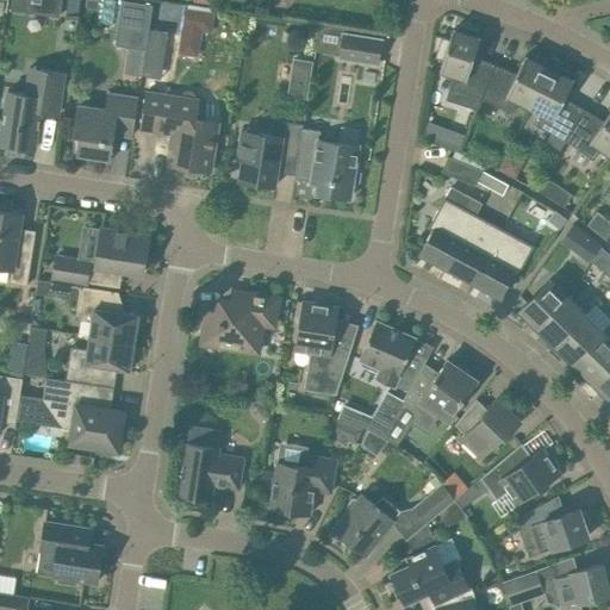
[(61,0),(11,0),(10,11),(60,18),(61,0)]
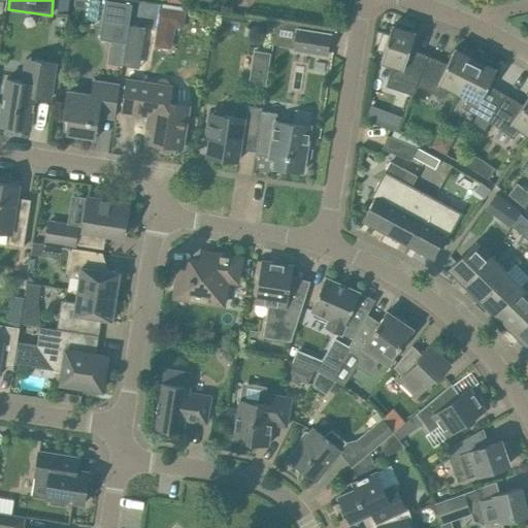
[(99,39),(126,43),(132,5),(106,0),(99,39)]
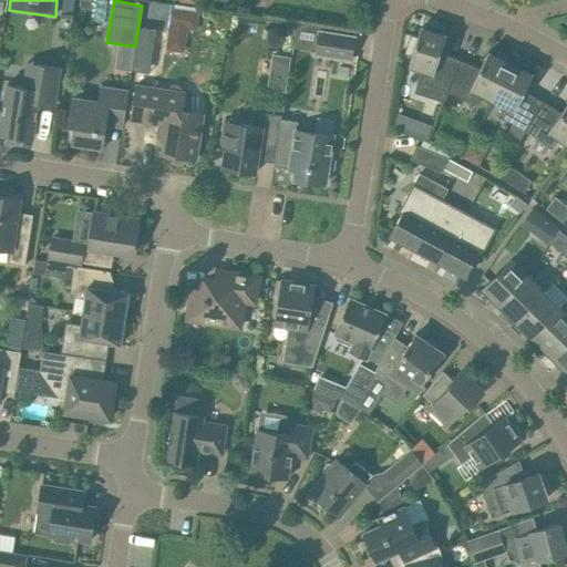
[(163,3),(160,26),(168,27),(165,49),(184,52),(188,29),(196,30),(199,9),(163,3)]
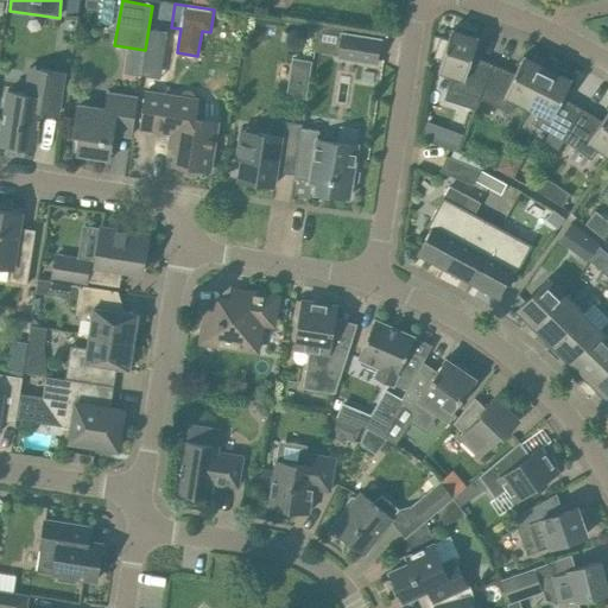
[(475,109),(480,97),(493,65),(479,59),(477,63),(470,61),(479,37),(473,36),(475,31),(458,25),(457,30),(451,29),(449,39),(441,37),(434,57),(442,59),(438,70),(453,75),(444,99),(475,109)]
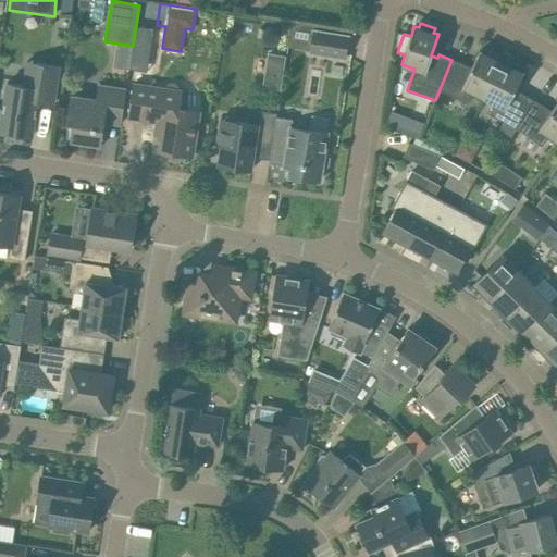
[(289,42),(307,46),(310,29),(294,25),(289,42)]
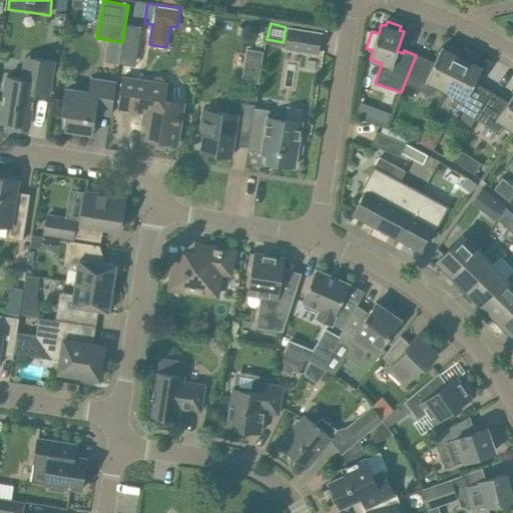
[(318,53),(318,50),(321,34),(289,28),(286,48),(318,53)]
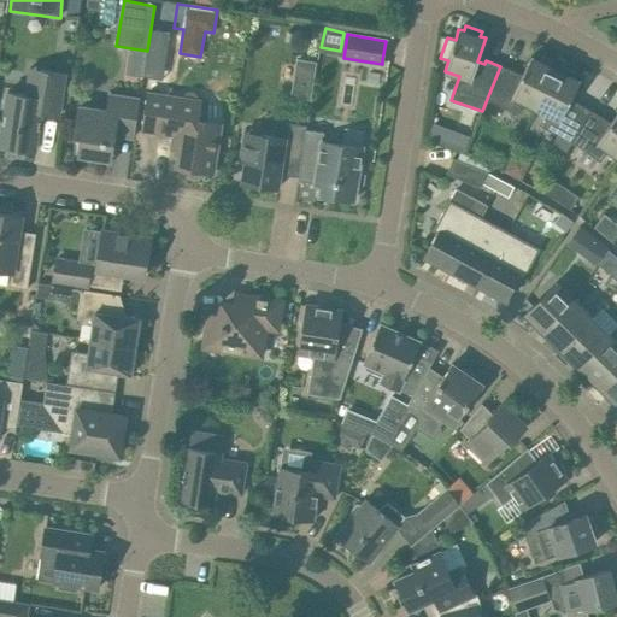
[(521,100),(535,107),(556,69),(551,66),(553,62),(539,54),(536,59),(532,57),(521,78),(513,76),(516,72),(500,66),(487,99),(515,113),(521,100)]
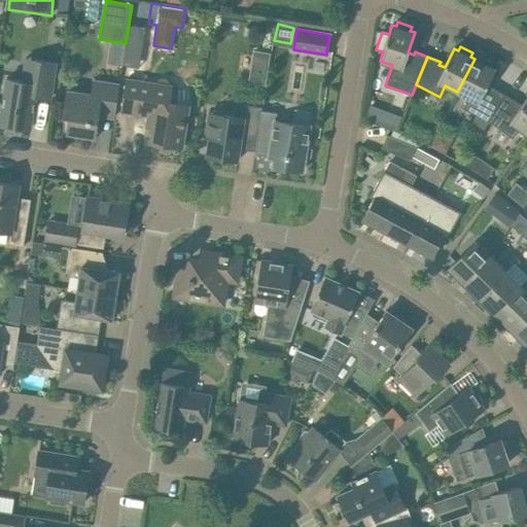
[(267,82),(271,49),(254,47),(251,80),(267,82)]
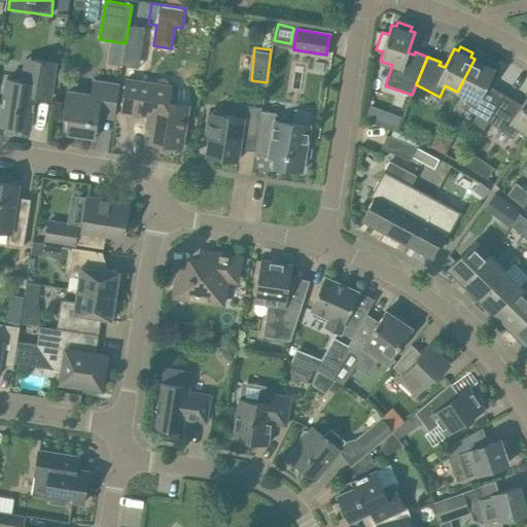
[(479,61),(475,59),(457,92),(469,98),(464,109),(489,121),(504,95),(492,88),(491,91),(485,88),(495,69),(491,67),(493,63),(480,57),(479,61)]
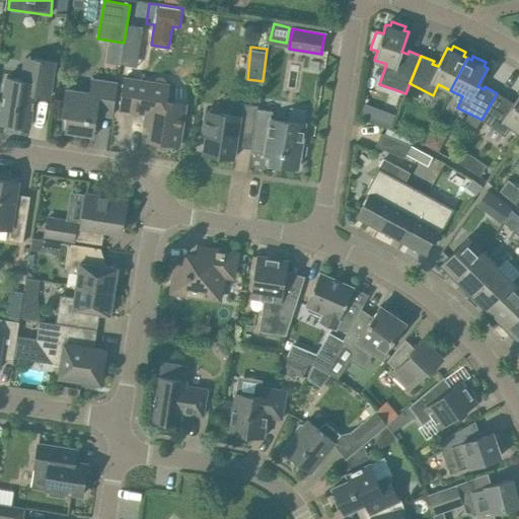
[(50,95),(53,76),(55,62),(25,57),(21,80),(6,77),(0,117),(0,121),(29,126),(34,93),(50,95)]
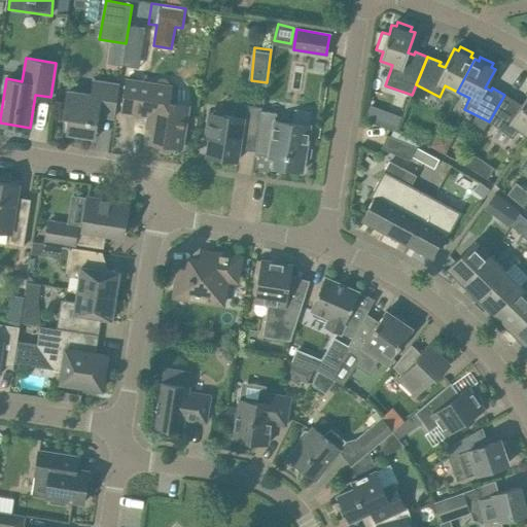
[(147,115),(147,121),(146,128),(152,129),(149,143),(182,147),(188,106),(169,103),(171,85),(127,78),(121,111),(147,115)]
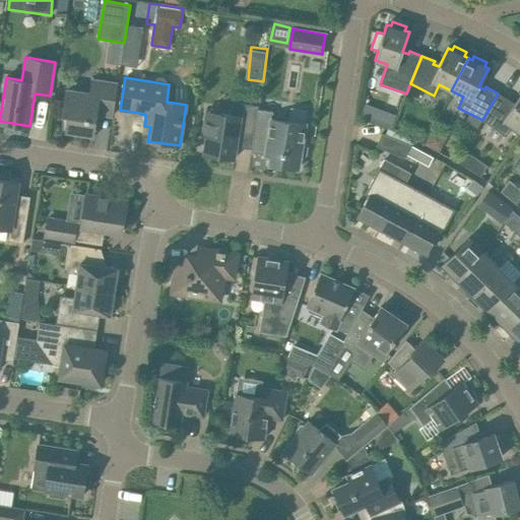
[(114,110),(118,83),(91,79),(89,92),(65,88),(61,115),(67,116),(64,132),(93,136),(98,112),(95,110),(99,108),(114,110)]
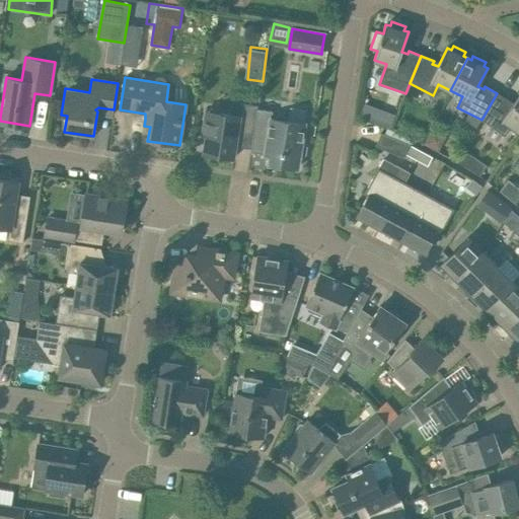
[(497,93),(482,120),(503,135),(510,125),(518,131),(518,95),(511,106),(507,103),(508,100),(497,93)]
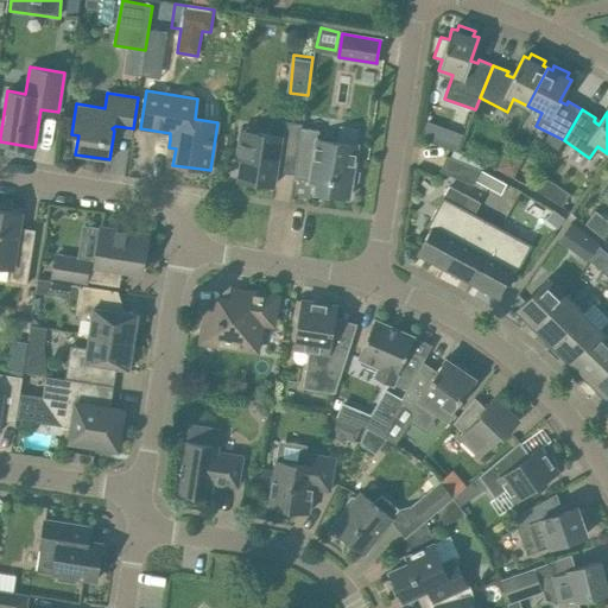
[(297,158),(302,127),(302,124),(273,119),(271,134),(241,130),(236,159),(241,159),(238,179),(274,185),(279,156),(297,158)]
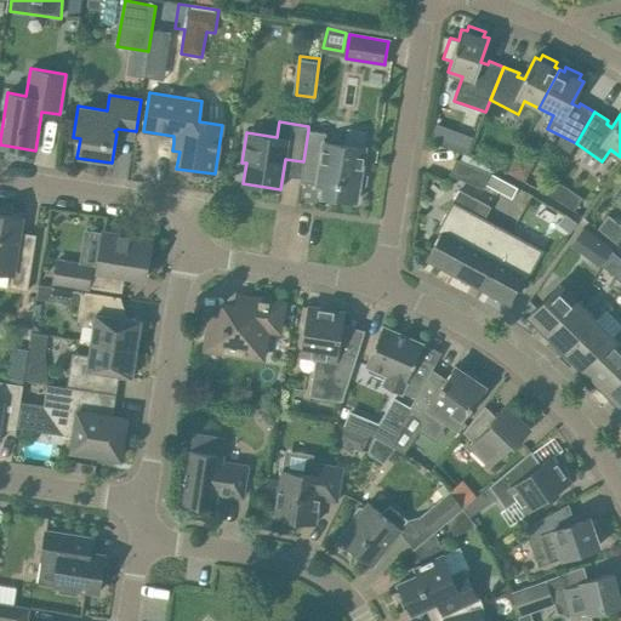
[(322,195),(331,198),(355,201),(363,155),(347,153),(347,146),(325,142),(326,134),(308,130),(303,161),(300,182),(317,184),(317,186),(323,186),(322,195)]
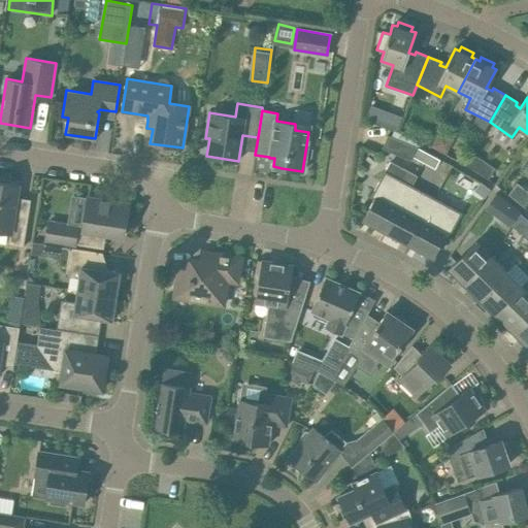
[(400,118),(388,112),(383,126),(395,130),(400,118)]
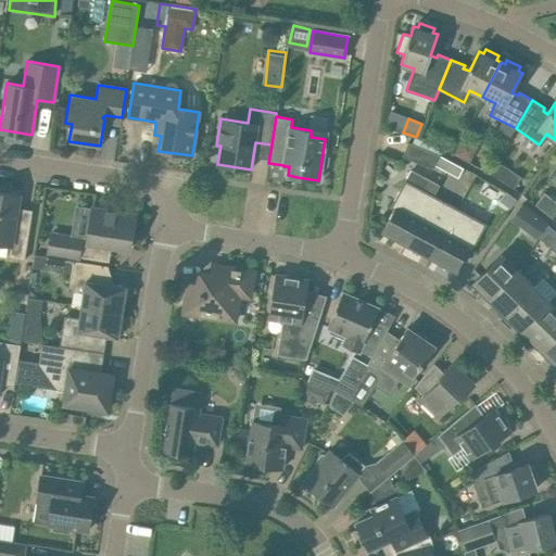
[(472,153),(469,146),(462,141),(454,154),(467,162),(472,153)]
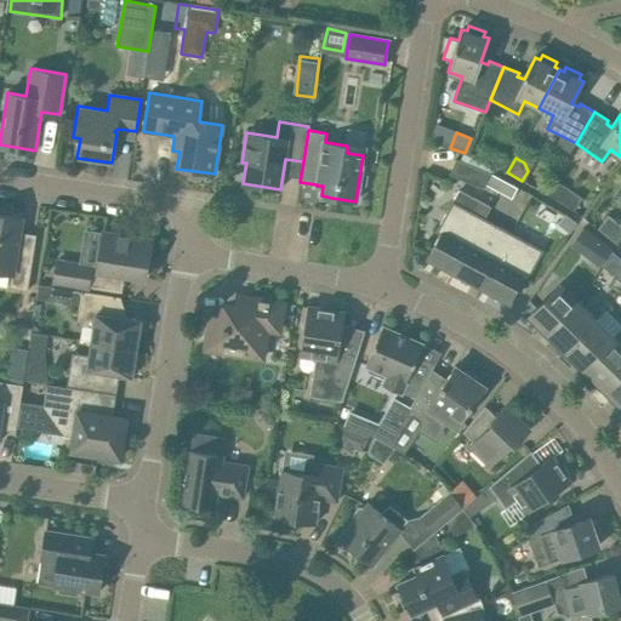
[(456,159),(449,175),(484,189),(486,184),(494,189),(500,178),(491,174),(456,159)]
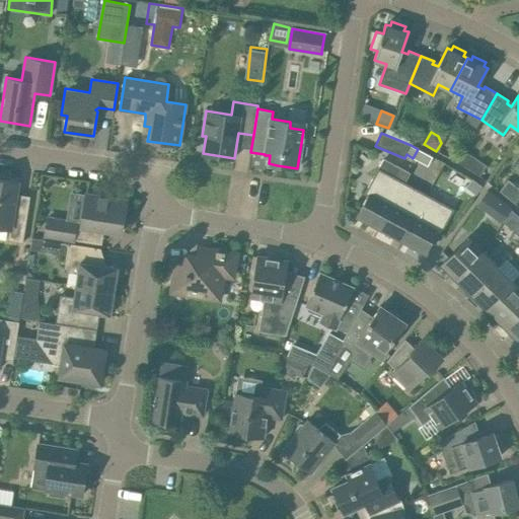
[(418,149),(413,158),(427,166),(432,157),(418,149)]
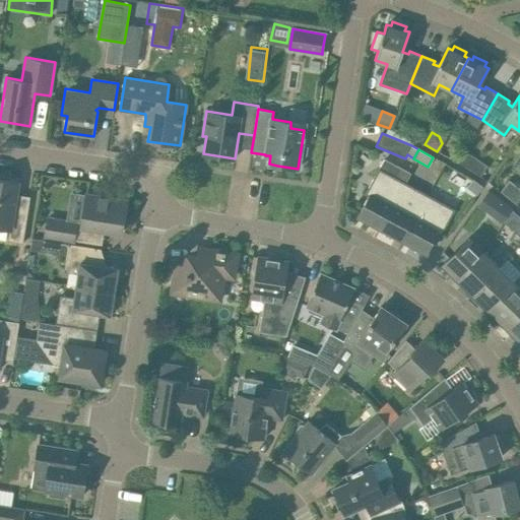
[(488,167),(465,151),(458,163),(480,178),(488,167)]
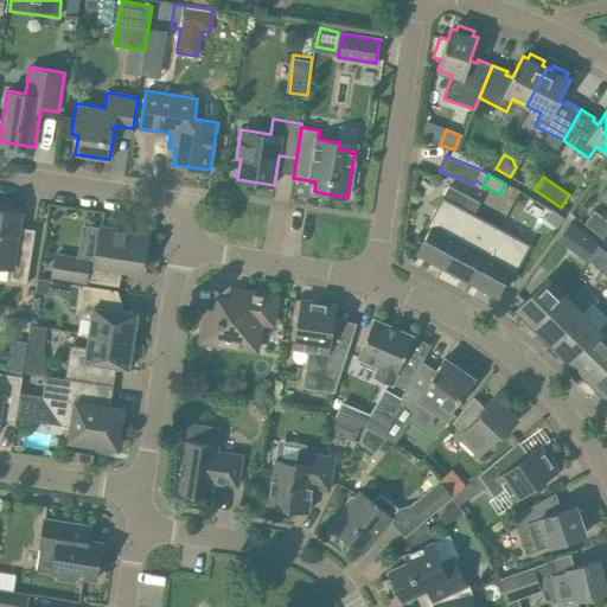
[(430,229),(417,253),(436,262),(438,260),(441,262),(474,199),(448,185),(426,227),(430,229)]
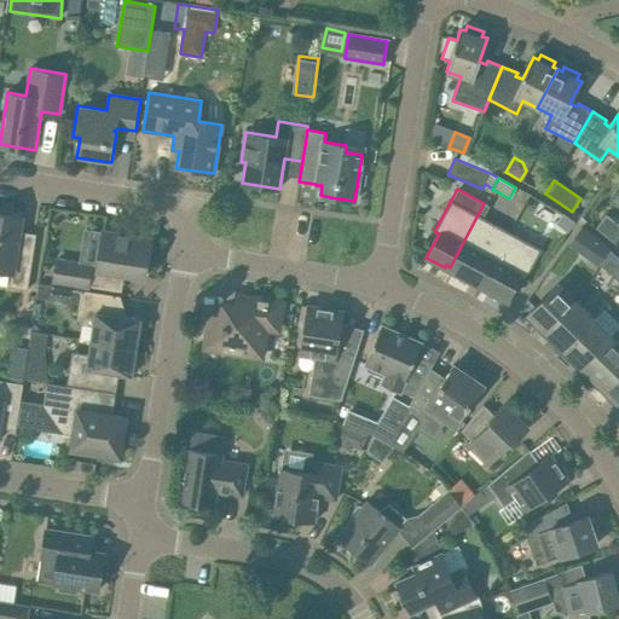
[(479,287),(480,287),(509,232),(482,218),(489,206),(484,203),(450,267),(453,270),(452,272),(472,282),(473,279),(480,284),(479,287)]
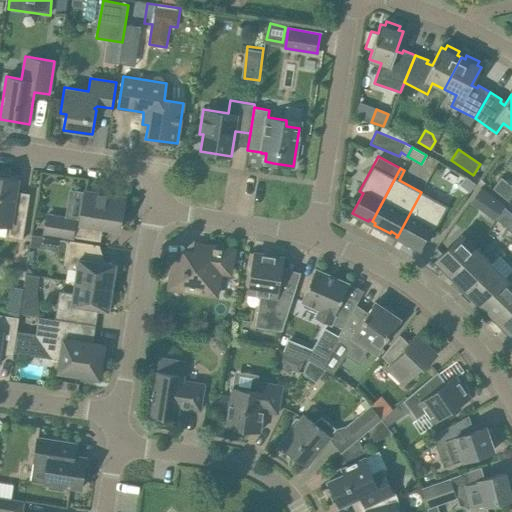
[(7,237),(23,239),(27,209),(13,207),(18,179),(0,176),(0,223),(9,225),(7,237)]
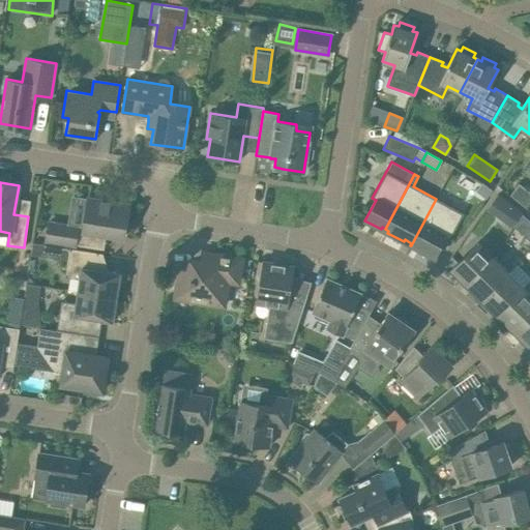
[(492,190),(481,182),(476,190),(486,199),(492,190)]
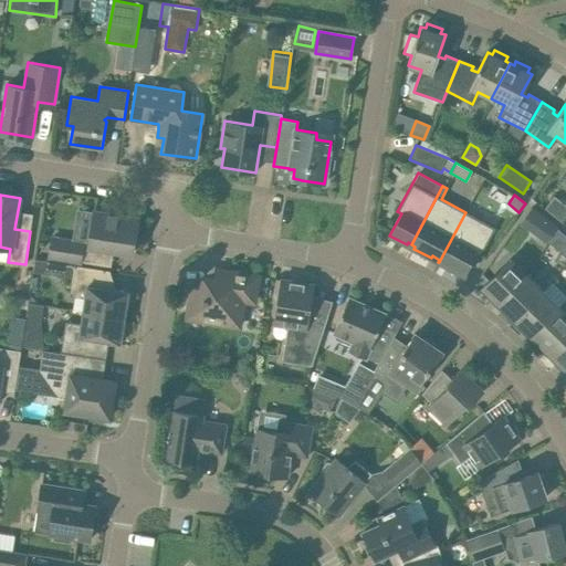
[(565,217),(565,206),(554,197),(545,209),(562,222),(565,217)]
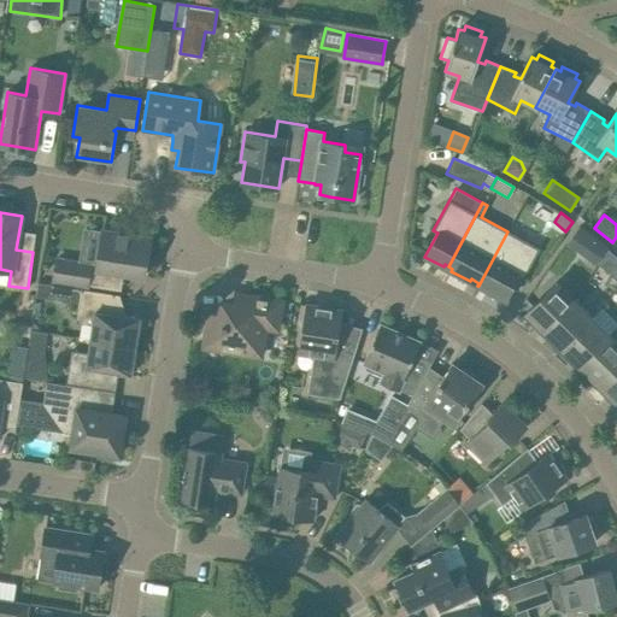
[(580,227),(566,245),(595,265),(598,263),(607,250),(609,248),(580,227)]
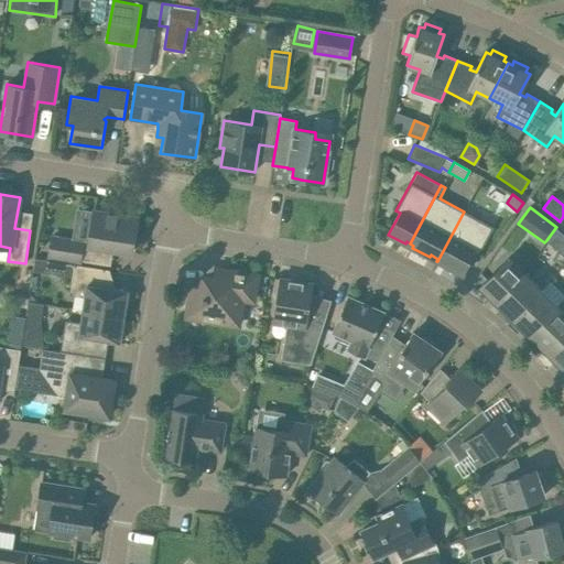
[(88,246),(114,250),(131,252),(137,218),(94,210),(88,246)]
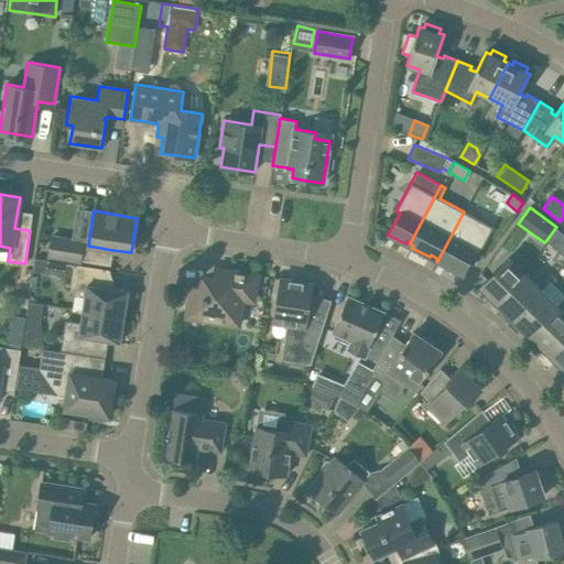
[(492,227),(464,212),(437,261),(438,261),(440,259),(446,263),(445,266),(463,274),(474,252),(478,255),(492,227)]
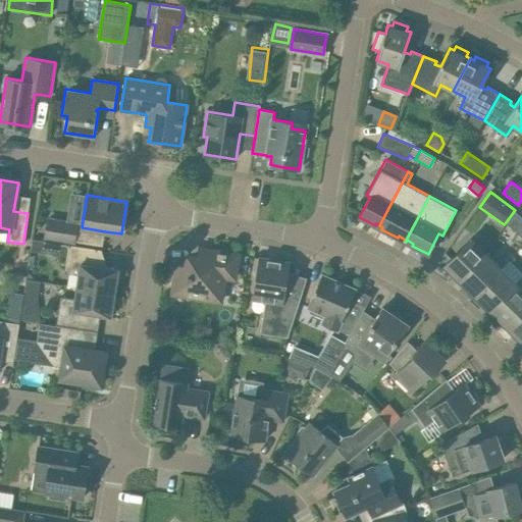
[(506,222),(511,228),(521,238),(521,218),(514,211),(506,222)]
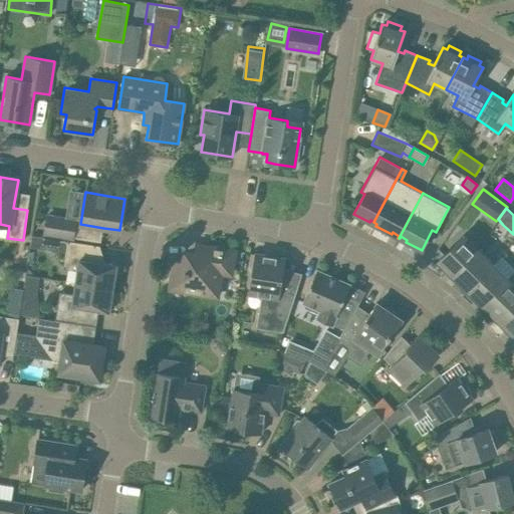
[(44,233),(73,238),(75,221),(46,216),(44,233)]
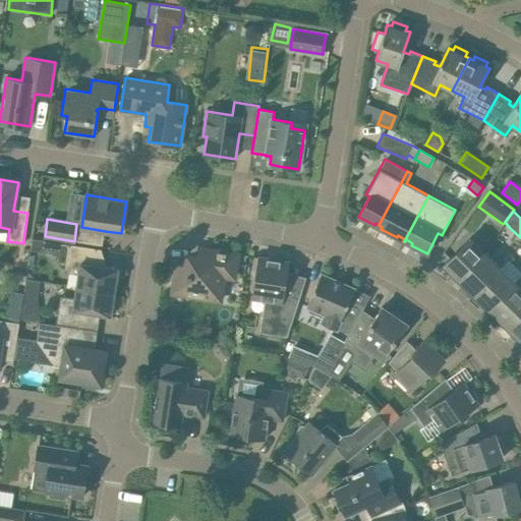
[(102,249),(81,246),(32,238),(30,250),(66,256),(64,272),(78,275),(76,286),(114,292),(118,269),(94,265),(96,249),(101,250),(102,249)]
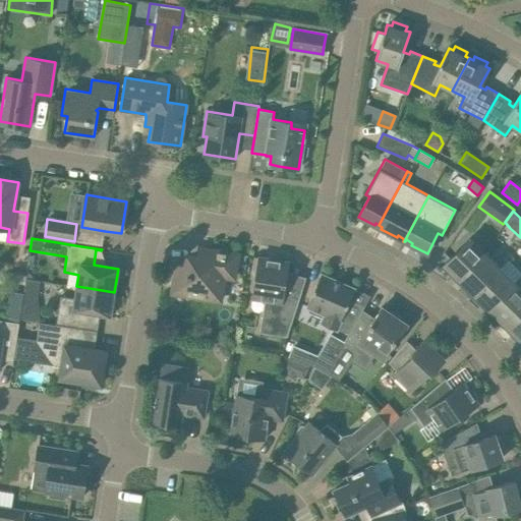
[(469,238),(443,265),(458,280),(457,281),(457,282),(484,253),(469,238)]
